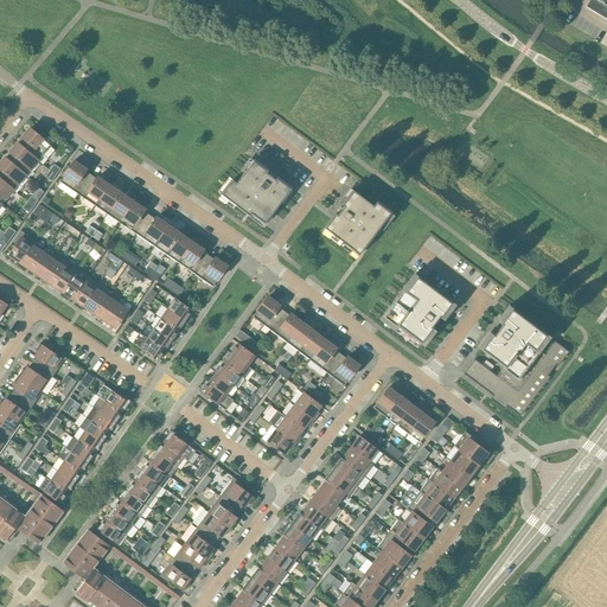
[(606,0),(588,0),(586,5),(587,5),(606,17),(606,0)]
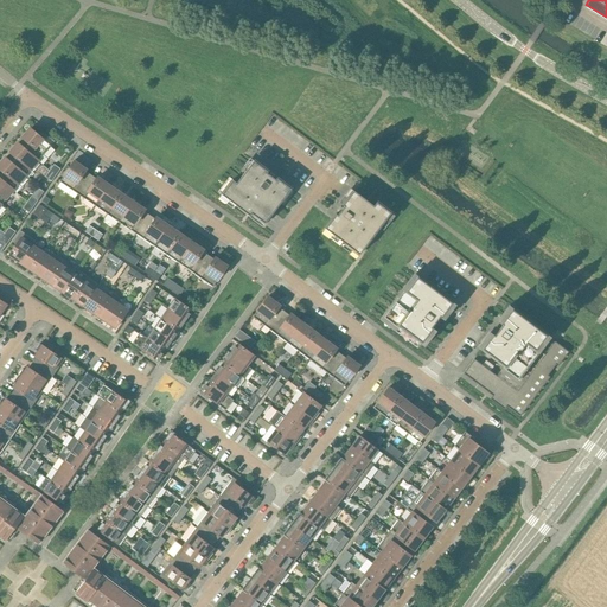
[(25,140),(20,146),(29,153),(38,161),(55,141),(43,133),(39,136),(30,128),(23,138),(25,140)]
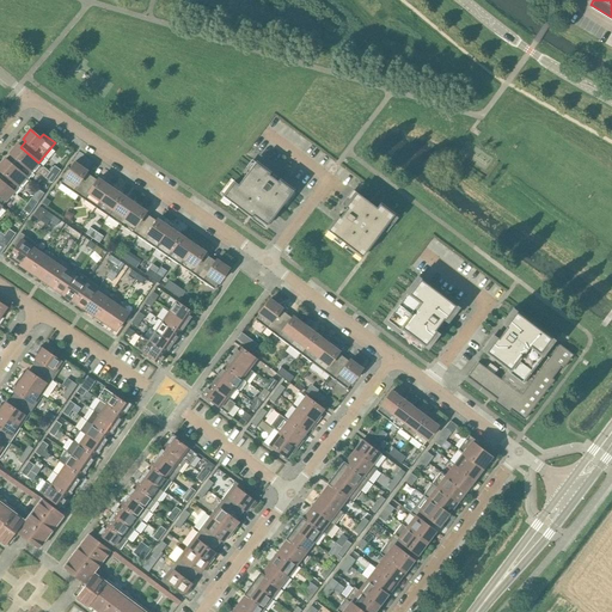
[(38,163),(25,151),(18,145),(10,154),(12,155),(8,161),(17,169),(26,177),(38,163)]
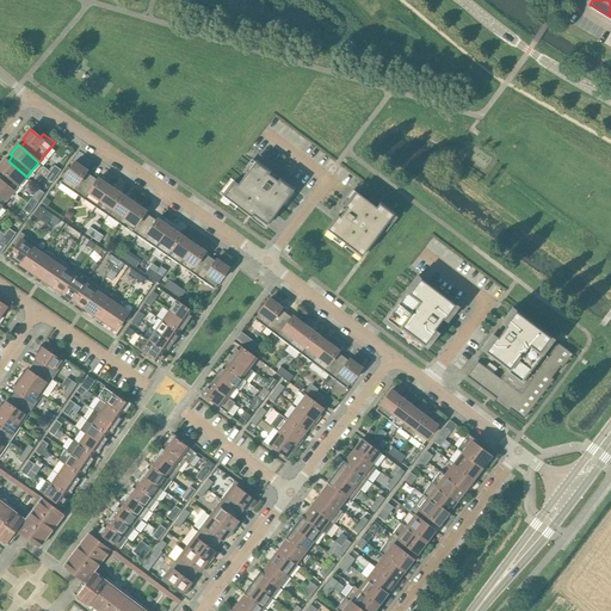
[(17,168),(8,161),(5,159),(0,165),(0,179),(0,180),(13,192),(26,177),(17,168)]
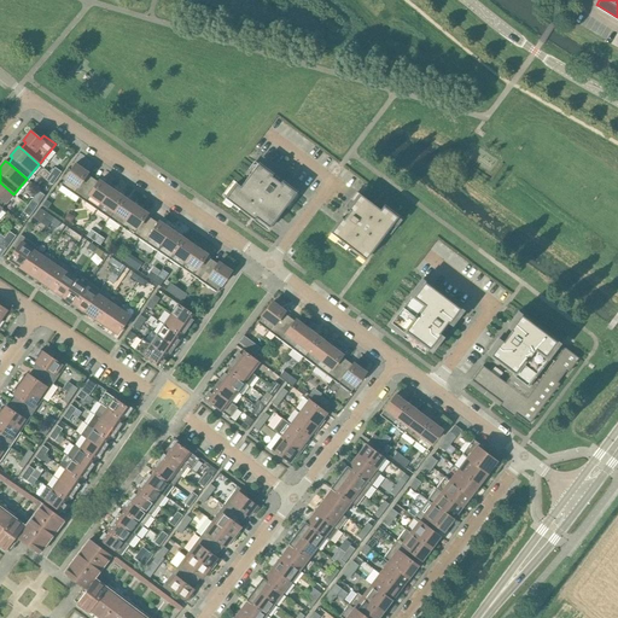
[(79,198),(92,179),(87,175),(88,173),(75,164),(60,186),(79,198)]
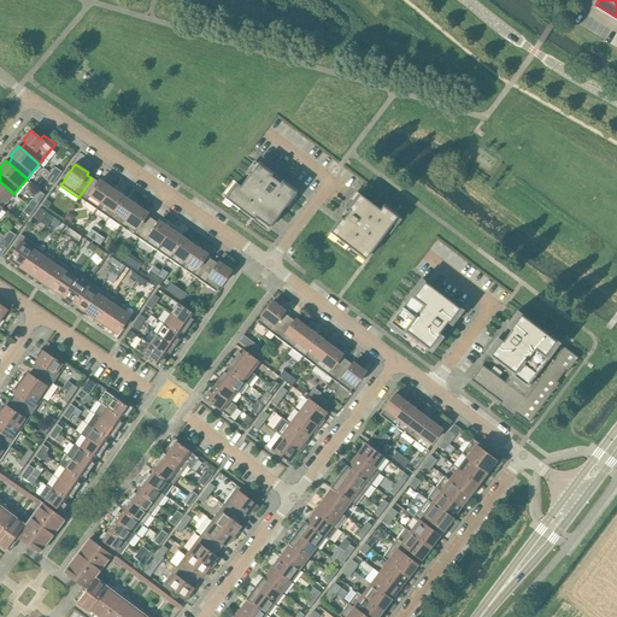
[(280,183),(271,176),(272,175),(258,164),(240,186),(236,183),(225,198),(268,230),(295,193),(281,181),(280,183)]
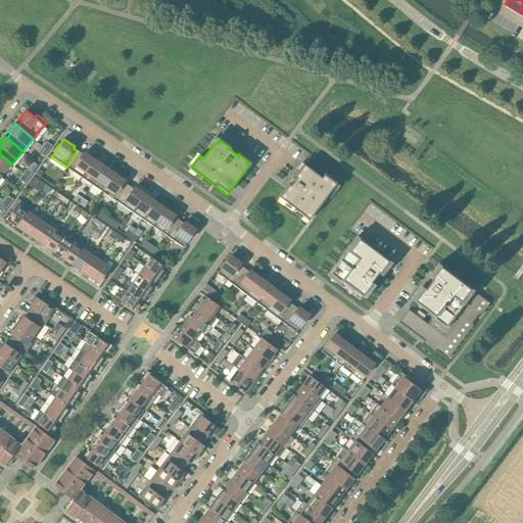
[(43,147),(48,151),(52,146),(46,142),(43,147)]
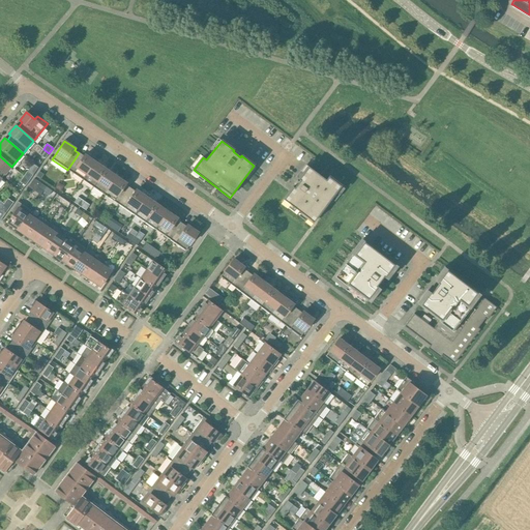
[(45,158),(49,153),(43,149),(39,154),(45,158)]
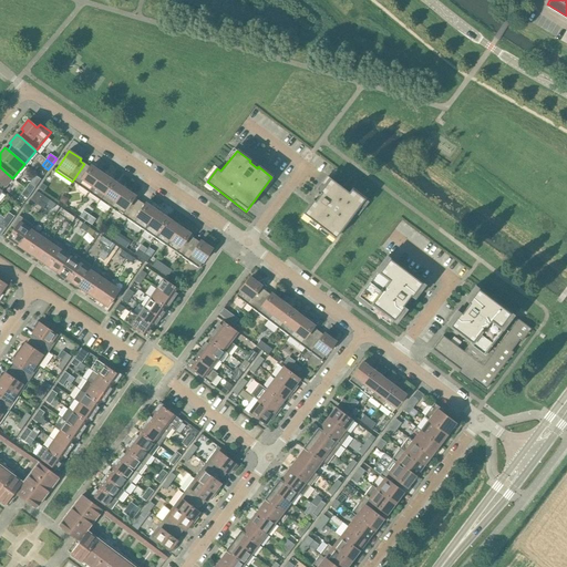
[(89,193),(102,174),(91,166),(90,167),(84,164),(72,182),(89,193)]
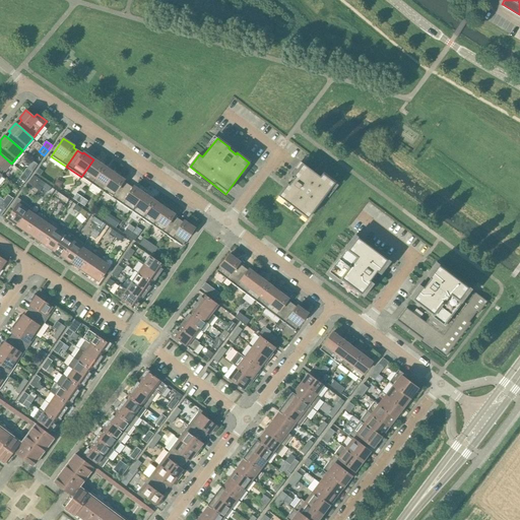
[(0,153),(0,152),(0,175),(1,176),(11,164),(0,153)]
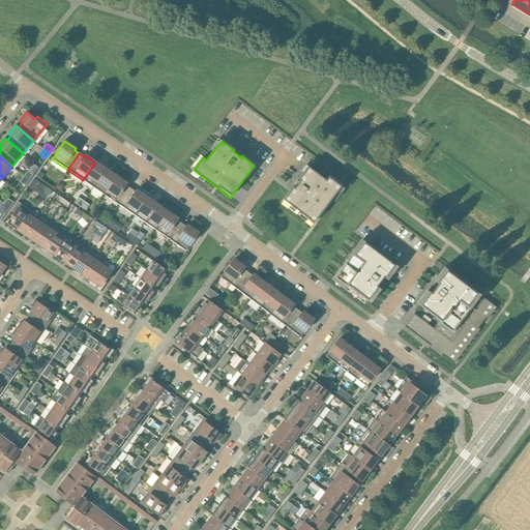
[(93,187),(106,170),(95,163),(83,180),(93,187)]
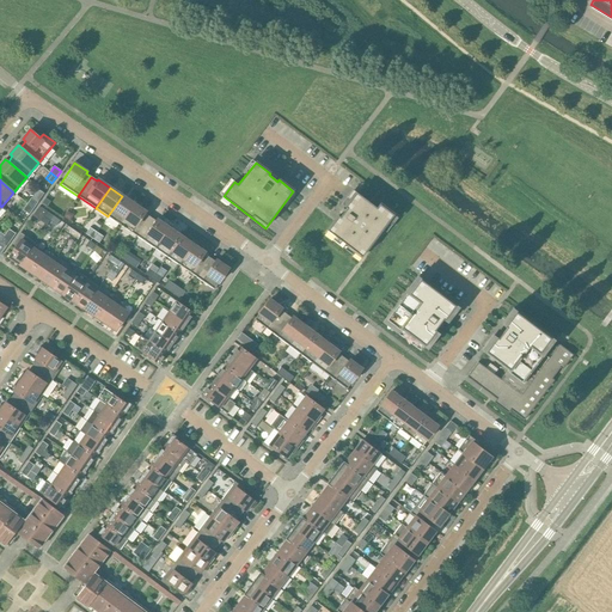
[(377,208),(356,193),(346,207),(347,208),(341,218),(338,215),(328,231),(362,257),(395,215),(379,204),(377,208)]
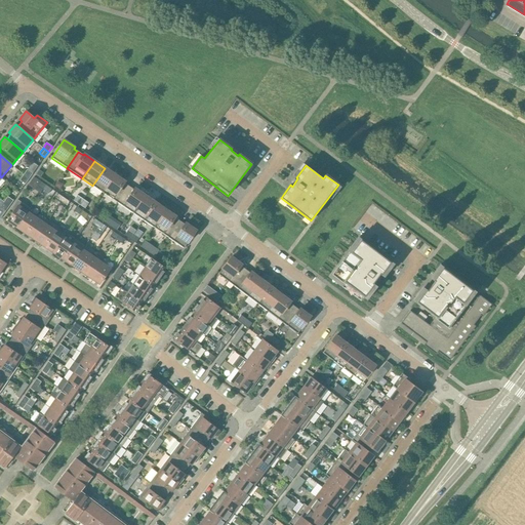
[(103,193),(115,174),(105,168),(92,186),(103,193)]
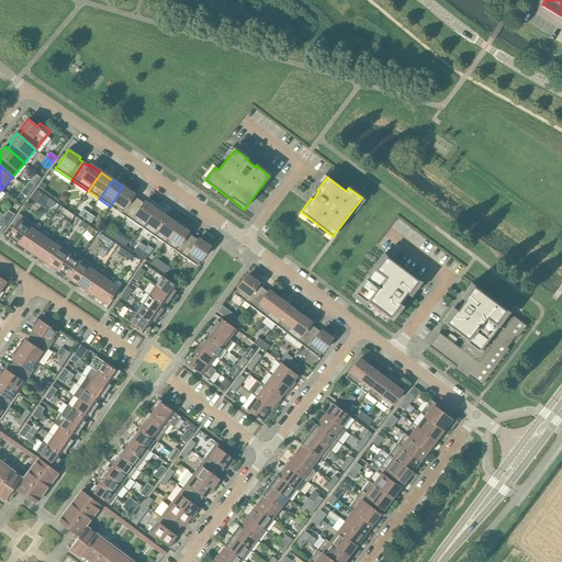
[(25,188),(31,191),(35,186),(29,181),(25,188)]
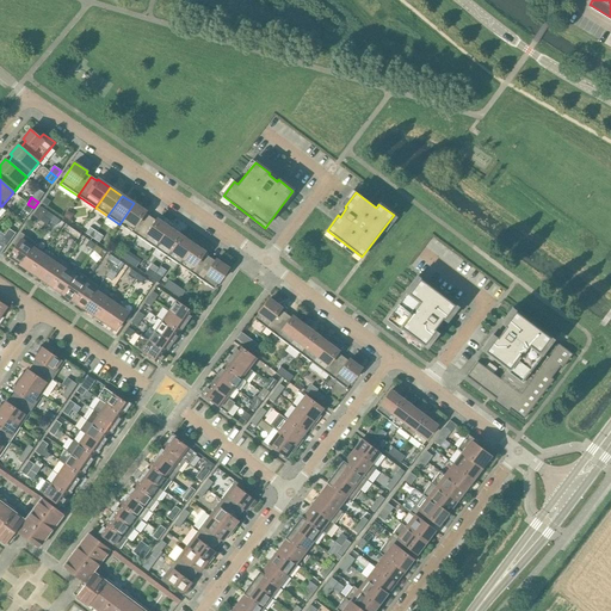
[(137,236),(150,217),(144,213),(146,211),(134,203),(119,224),(137,236)]
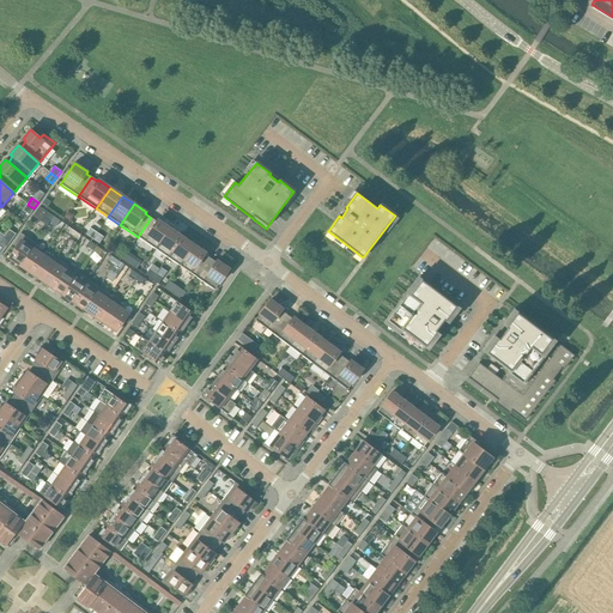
[(29,216),(34,208),(28,205),(23,211),(29,216)]
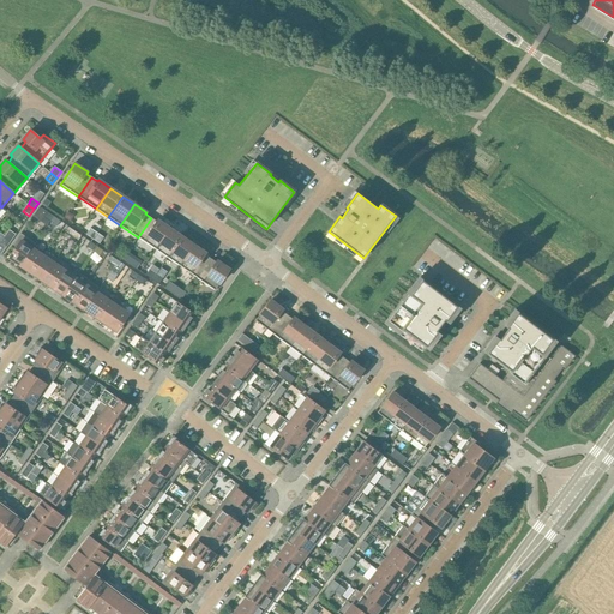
[(68,211),(64,218),(70,222),(74,215),(68,211)]
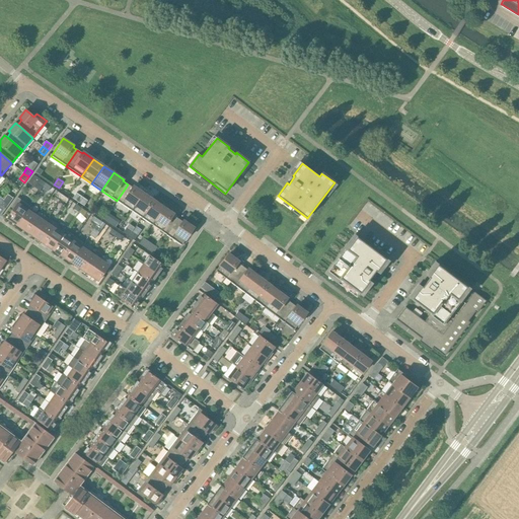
[(43,188),(46,183),(40,179),(36,183),(43,188)]
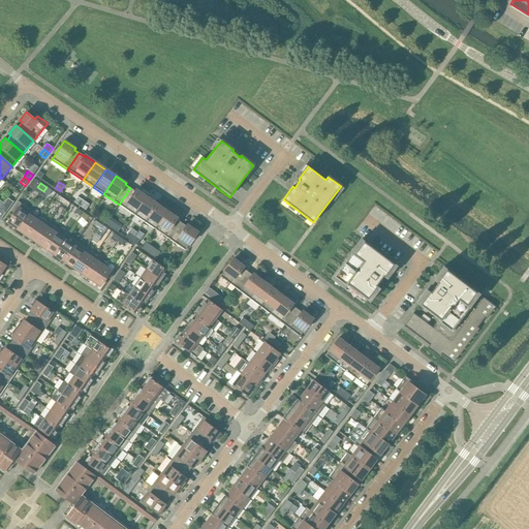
[(47,187),(43,191),(49,195),(52,191),(47,187)]
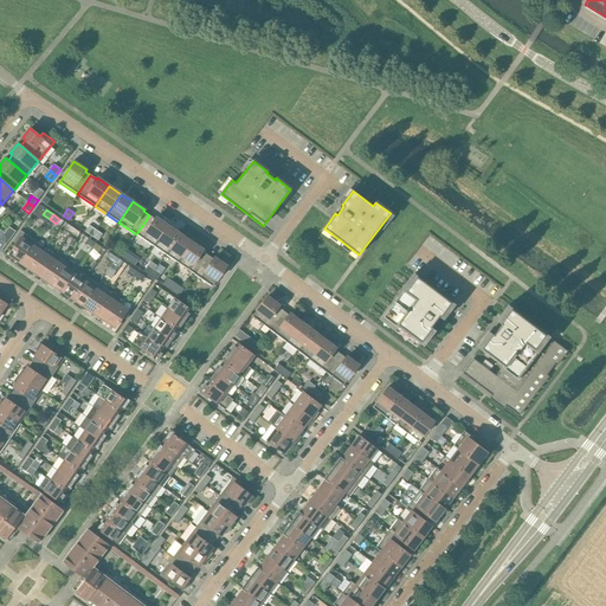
[(154,246),(167,226),(155,218),(155,219),(149,216),(136,234),(154,246)]
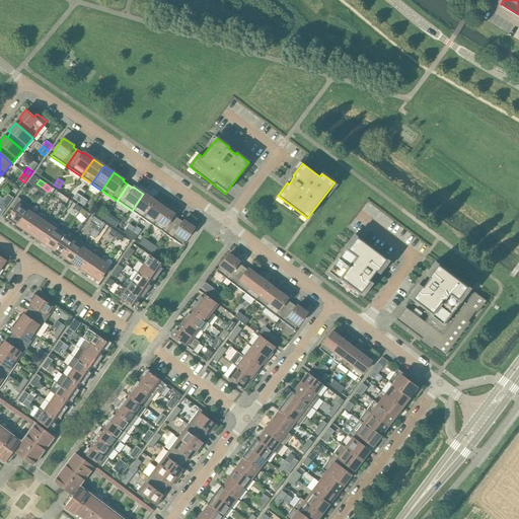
[(61,200),(63,196),(58,192),(55,196),(61,200)]
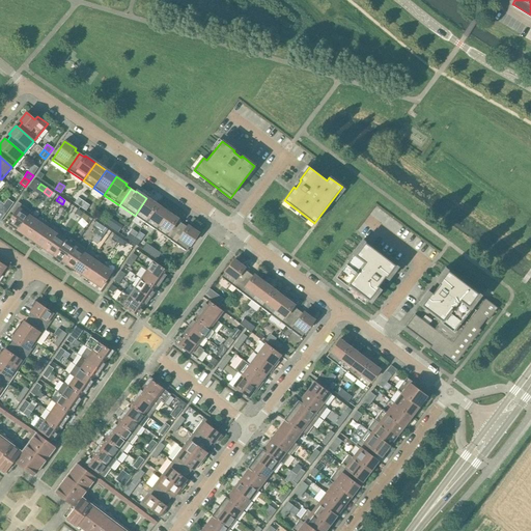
[(80,206),(84,201),(78,197),(75,203),(80,206)]
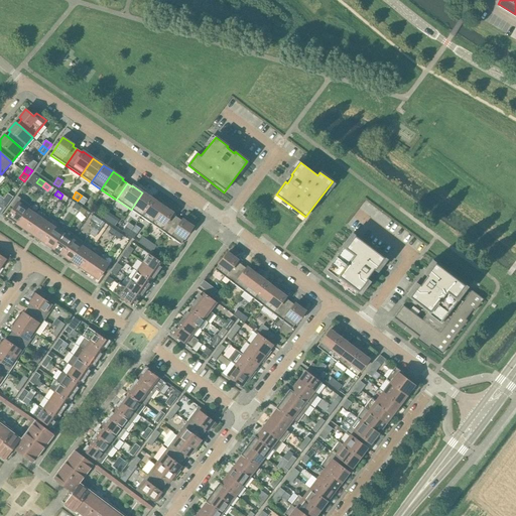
[(140,217),(152,200),(142,192),(131,210),(140,217)]
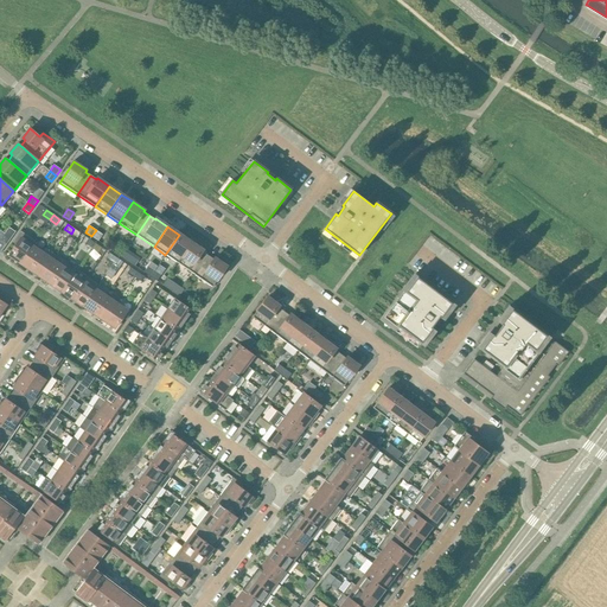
[(5,234),(11,238),(16,232),(10,228),(5,234)]
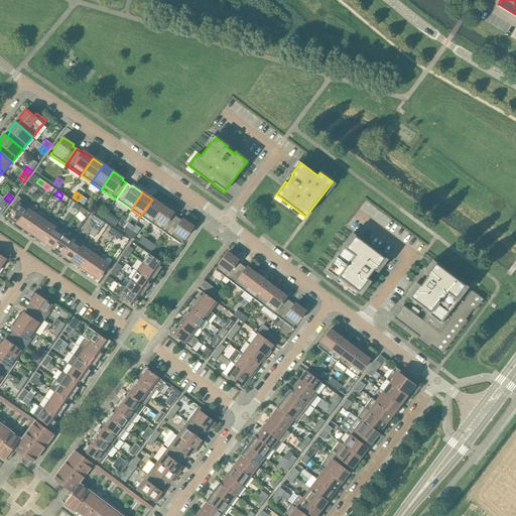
[(62,195),(60,199),(66,203),(69,199),(62,195)]
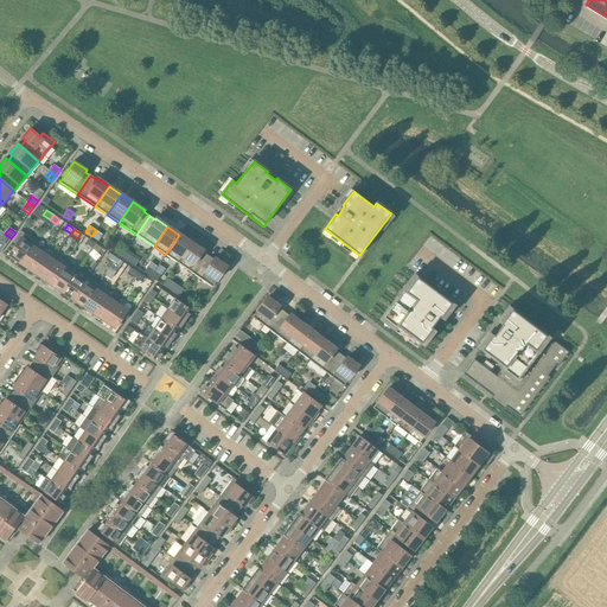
[(96,230),(91,236),(98,241),(102,235),(96,230)]
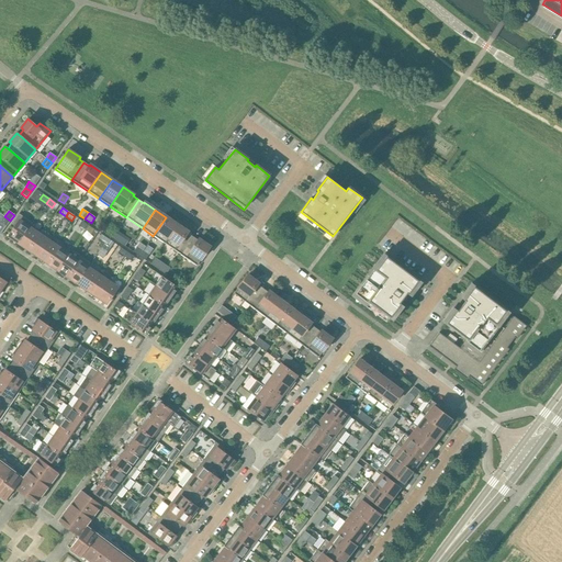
[(32,224),(32,223),(19,214),(11,224),(14,227),(9,236),(12,238),(11,239),(18,244),(24,234),(32,224)]
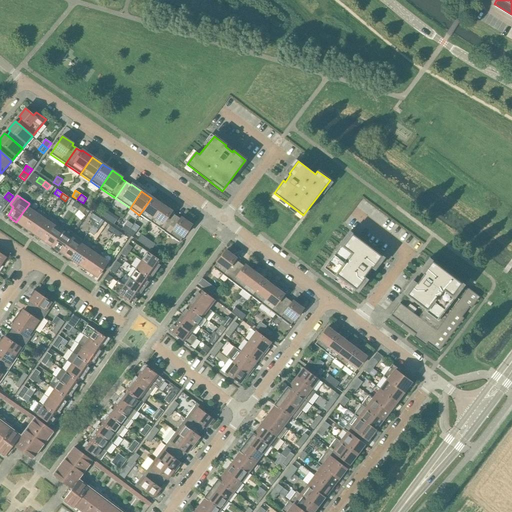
[(5,206),(9,201),(4,197),(0,202),(5,206)]
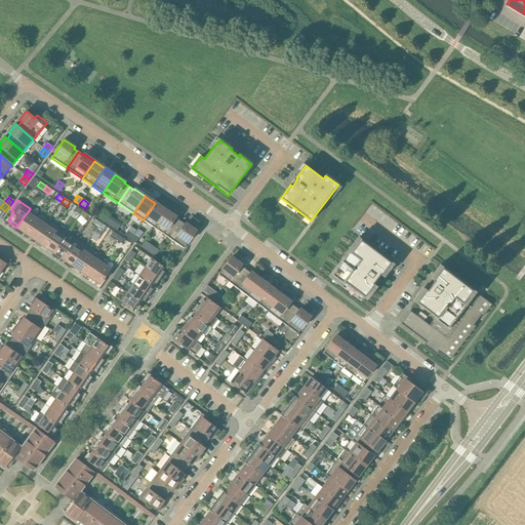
[(153,228),(165,209),(155,203),(143,220),(153,228)]
